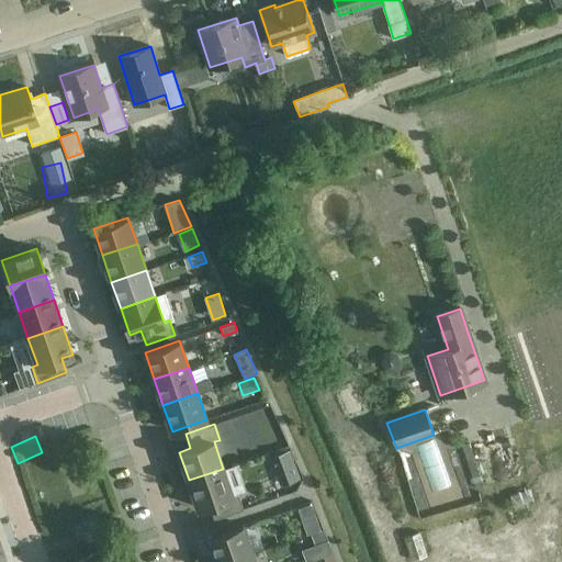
[(289,450),(272,457),(278,472),(295,465),(289,450)]
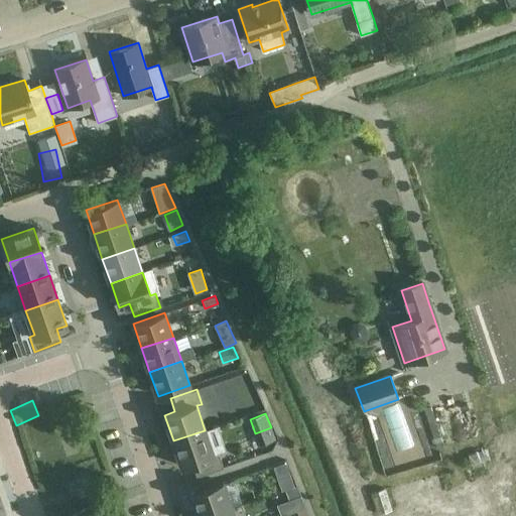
[(205,430),(173,440),(182,467),(192,463),(197,477),(224,467),(219,453),(227,449),(219,425),(205,430)]
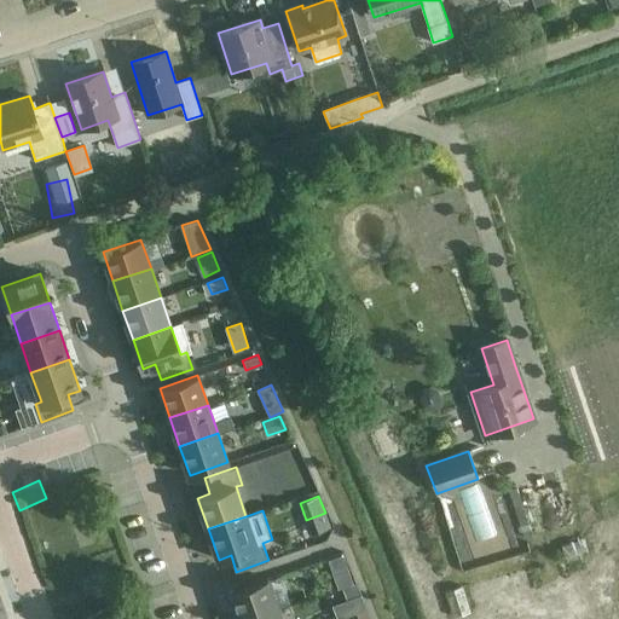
[(356,582),(352,573),(339,579),(342,588),(356,582)]
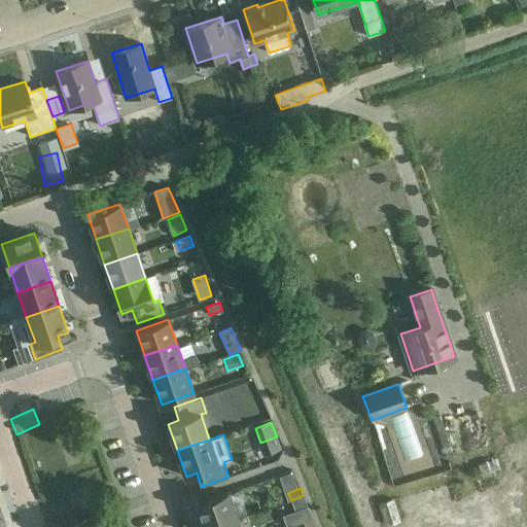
[(196,503),(203,526),(207,526),(237,518),(227,492),(196,503)]
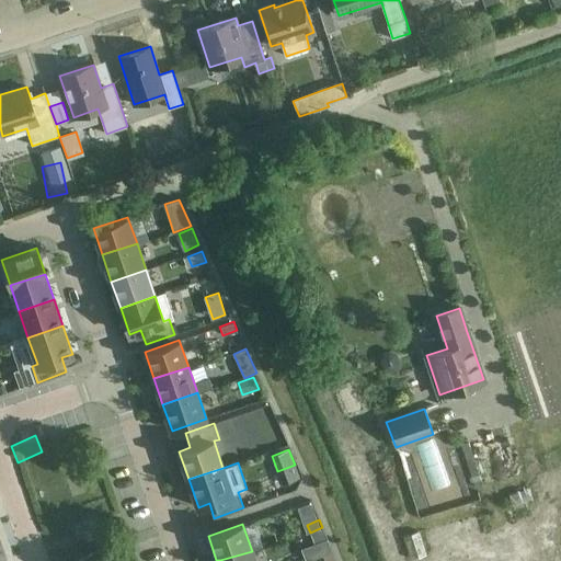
[(315,542),(300,548),(306,560),(323,553),(331,551),(332,551),(327,538),(315,542)]
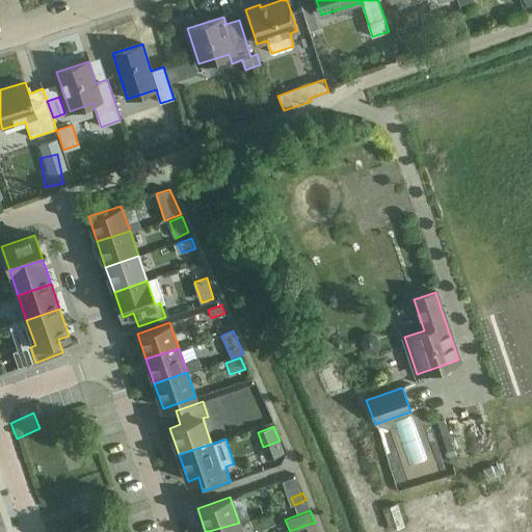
[(209,531),(241,531),(239,523),(209,531)]
